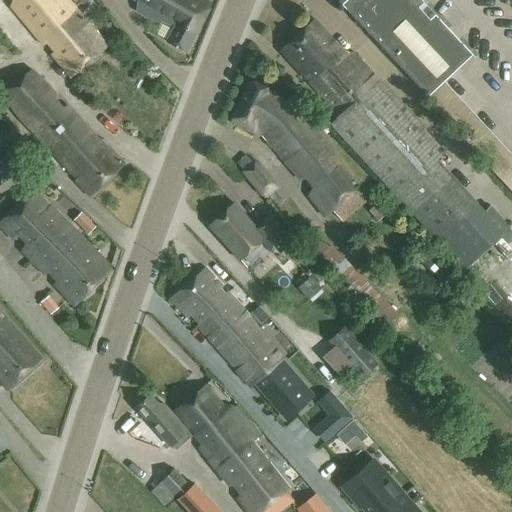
[(106,46),(66,0),(12,0),(13,0),(10,5),(42,44),(46,42),(54,51),(51,54),(70,77),(106,46)]
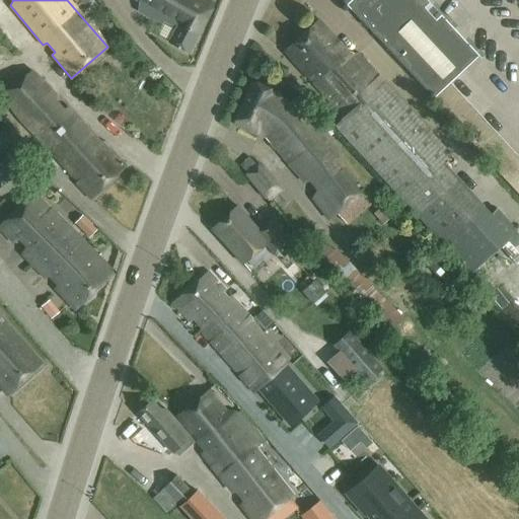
[(213,3),(207,0),(136,0),(140,3),(140,10),(163,23),(164,20),(176,26),(168,41),(189,53),(213,3)]
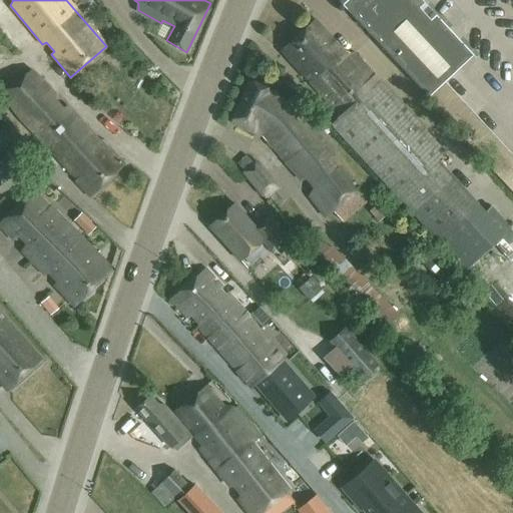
[(431,100),(447,84),(477,57),(423,0),(341,0),(340,2),(431,100)]
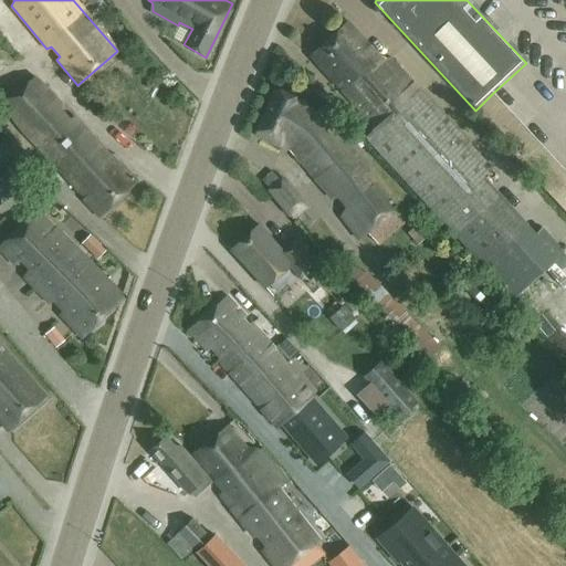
[(348,23),(312,58),(375,126),(364,136),(513,299),(565,251),(543,227),(536,233),(484,177),(492,169),(390,59),(378,56),(348,23)]
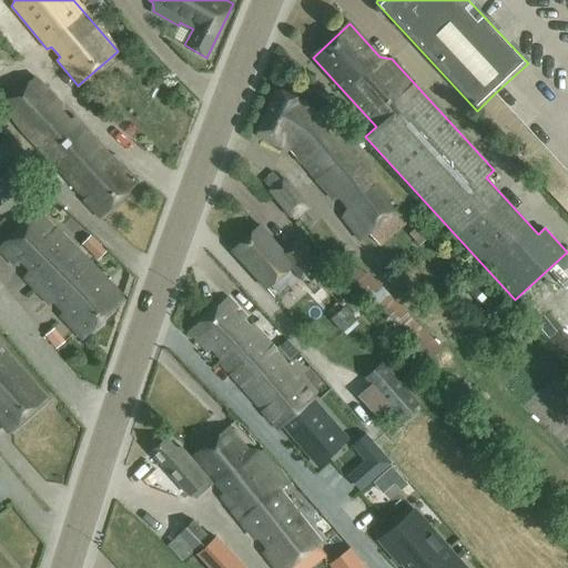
[(119,164),(74,117),(68,117),(61,109),(62,103),(37,75),(1,104),(60,171),(82,195),(82,200),(100,217),(138,182),(120,163),(119,164)]
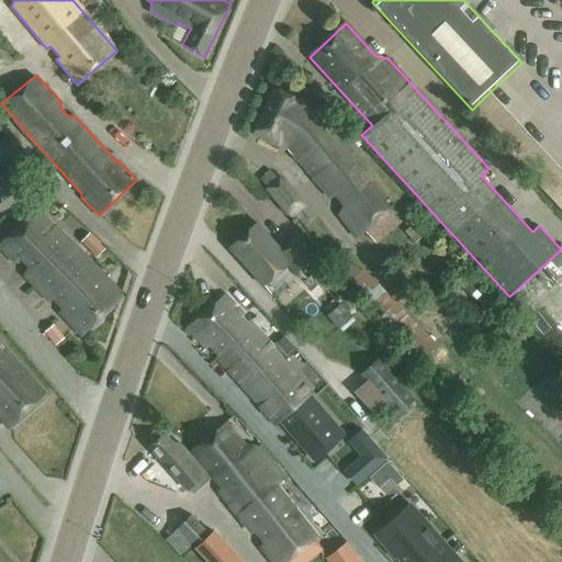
[(313,111),(301,101),(278,89),(254,133),(284,149),(288,147),(293,153),(292,155),(329,198),(336,194),(345,205),(339,214),(356,237),(364,232),(377,244),(401,224),(390,212),(391,210),(390,209),(361,172),(364,169),(317,108),(313,111)]
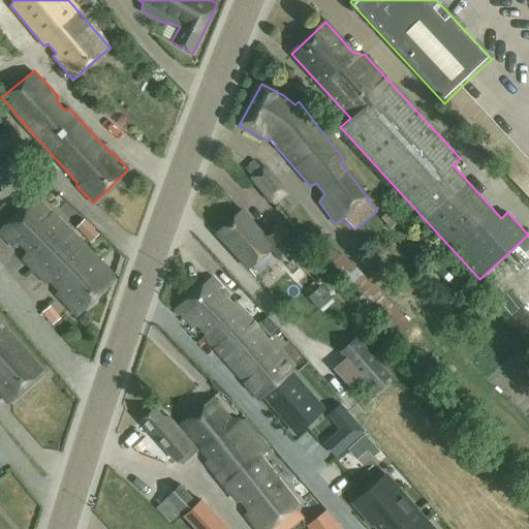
[(0,187),(1,187),(23,170),(3,144),(0,139),(0,187)]
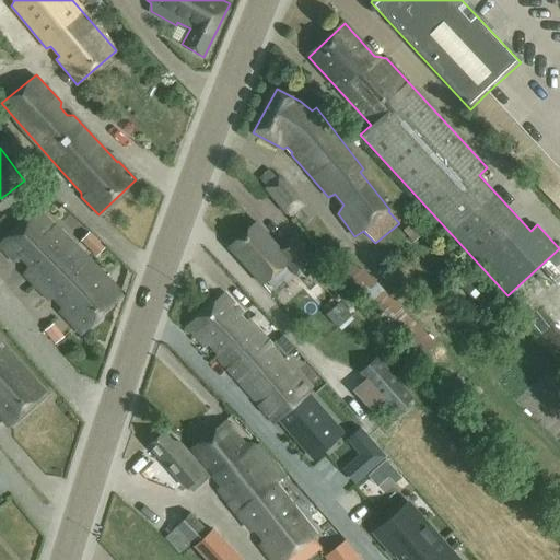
[(277,183),(265,190),(281,216),(294,207),(277,183)]
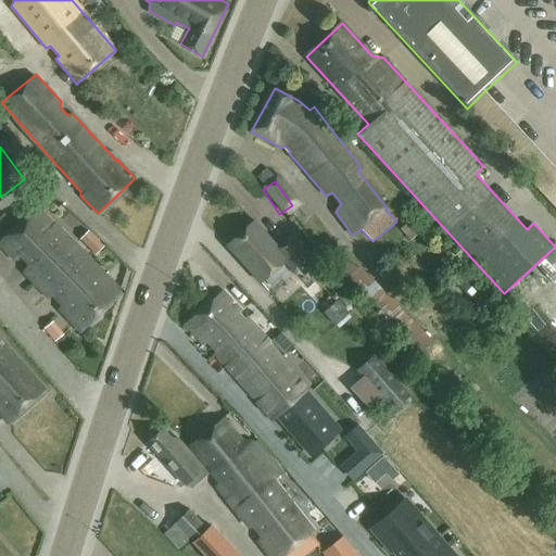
[(51,215),(73,235),(80,226),(59,206),(51,215)]
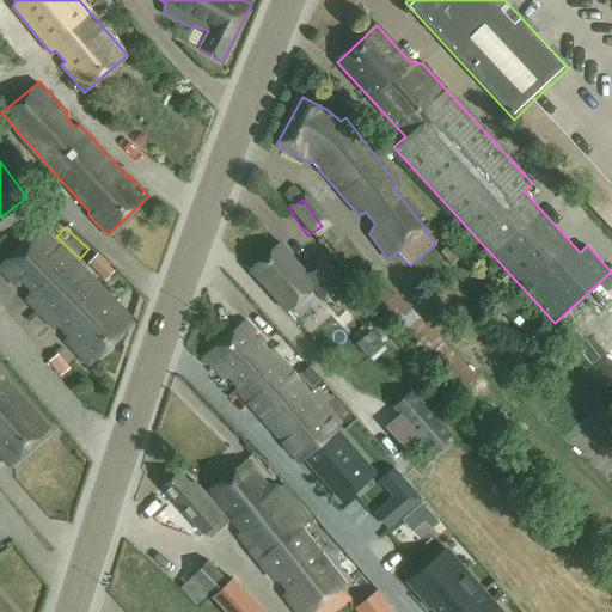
[(37,230),(0,265),(0,268),(16,286),(23,280),(32,289),(26,299),(53,328),(59,324),(68,335),(66,338),(89,365),(134,322),(83,269),(37,230)]
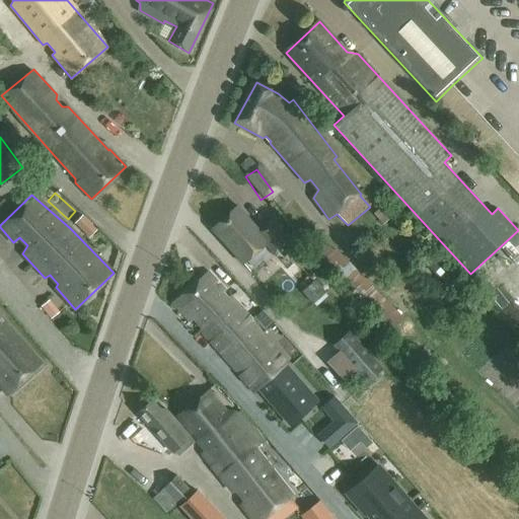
[(384,204),(373,213),(382,224),(393,215),(384,204)]
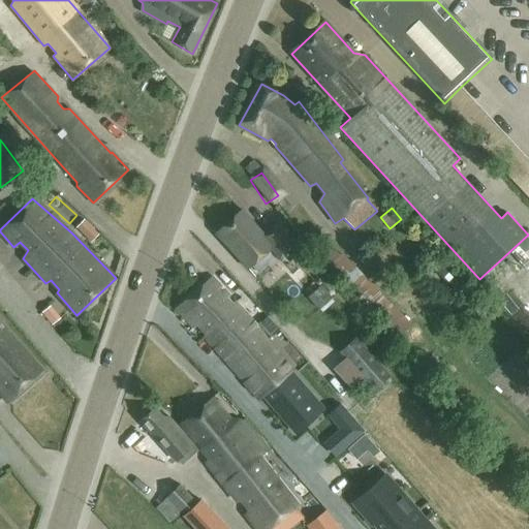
[(263,234),(242,210),(216,234),(247,269),(270,248),(279,258),(297,243),(277,222),(263,234)]
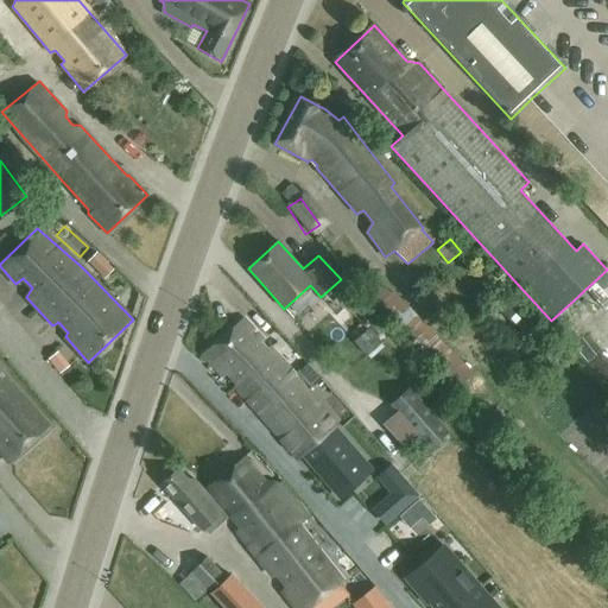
[(105,261),(96,253),(89,260),(97,270),(105,261)]
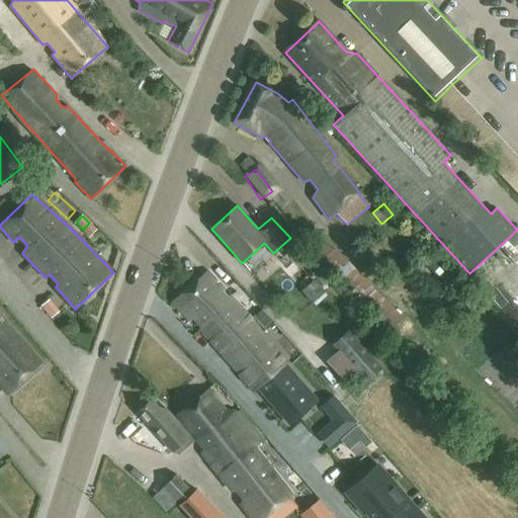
[(389,221),(377,229),(386,242),(398,233),(389,221)]
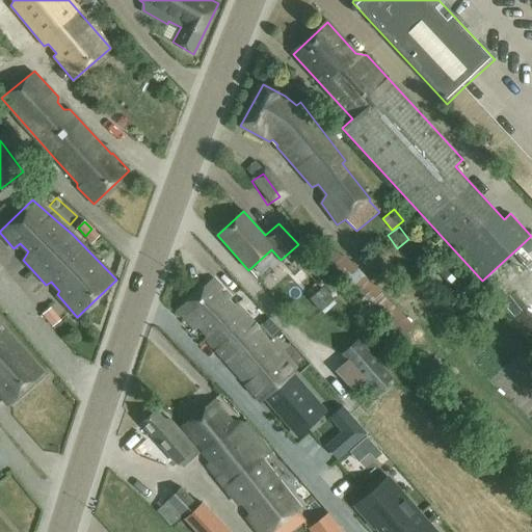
[(91,243),(99,236),(91,229),(85,236),(91,243)]
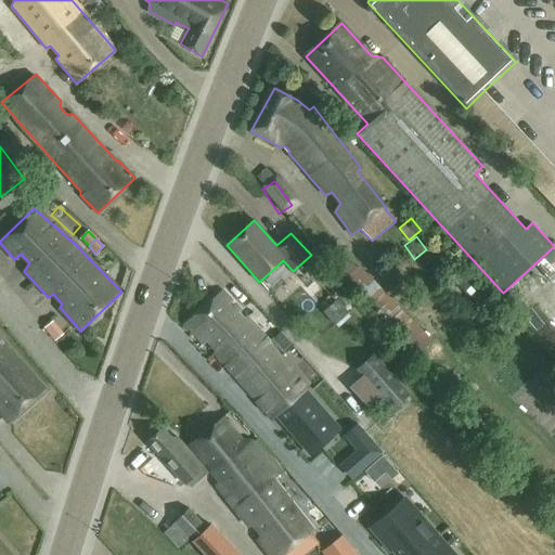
[(287,275),(265,293),(274,305),(297,287),(287,275)]
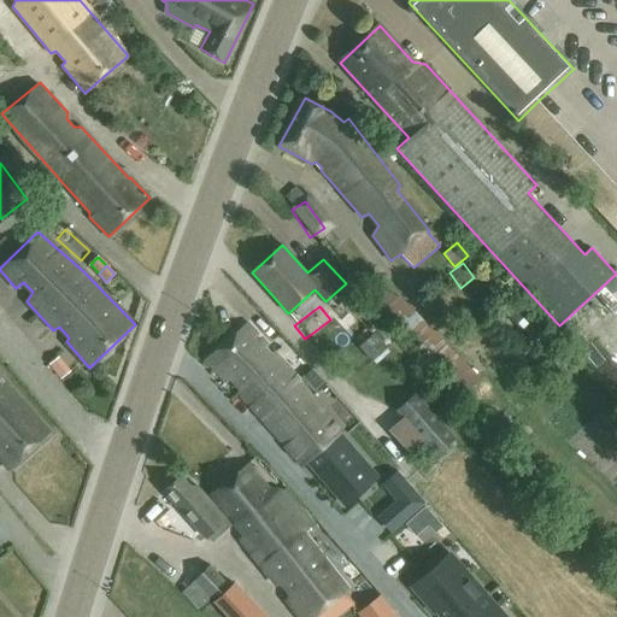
[(247,323),(206,359),(227,382),(231,378),(239,388),(238,392),(301,464),(306,460),(345,505),(378,476),(339,432),(304,387),(272,351),(270,353),(265,348),(268,346),(247,323)]
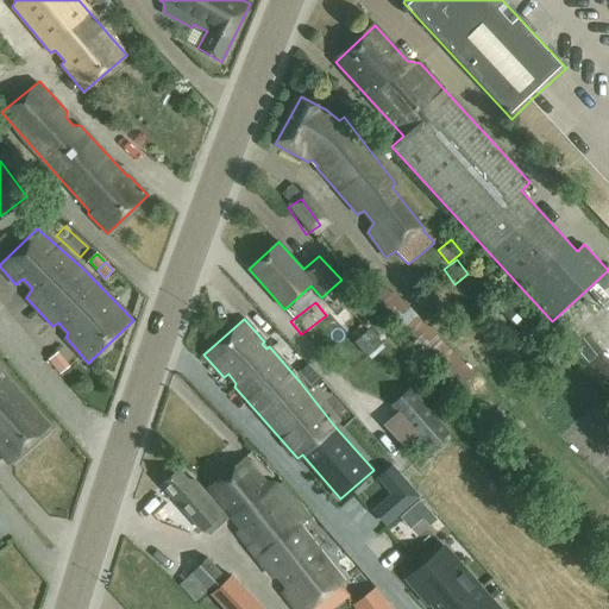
[(368,357),(383,343),(370,328),(353,341),(368,357)]
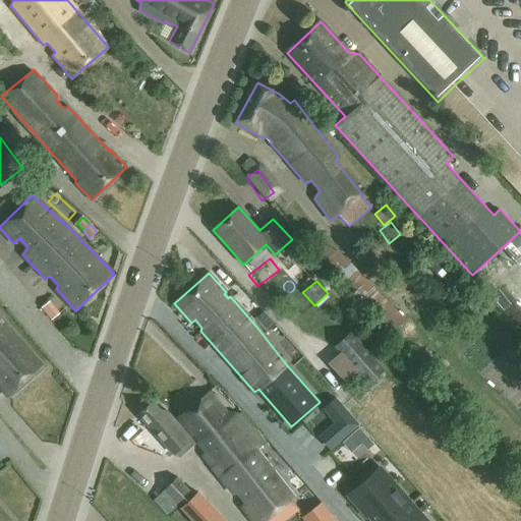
[(40,365),(0,320),(0,387),(6,395),(40,365)]
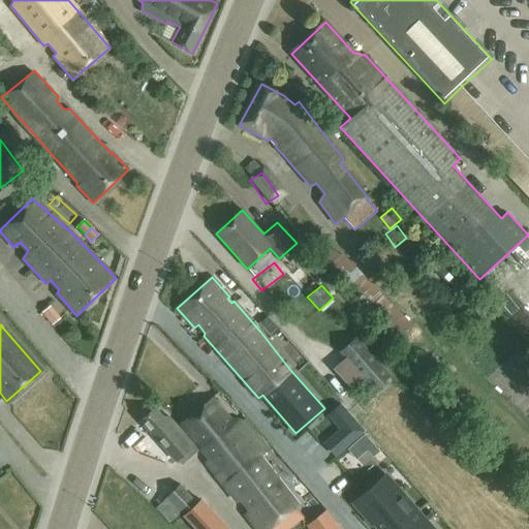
[(356,336),(339,352),(373,392),(391,375),(356,336)]
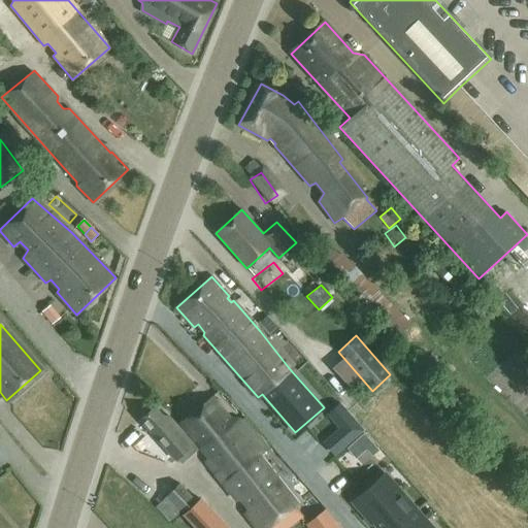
[(221,482),(260,452),(261,447),(239,420),(229,419),(212,397),(179,423),(207,458),(205,462),(221,482)]
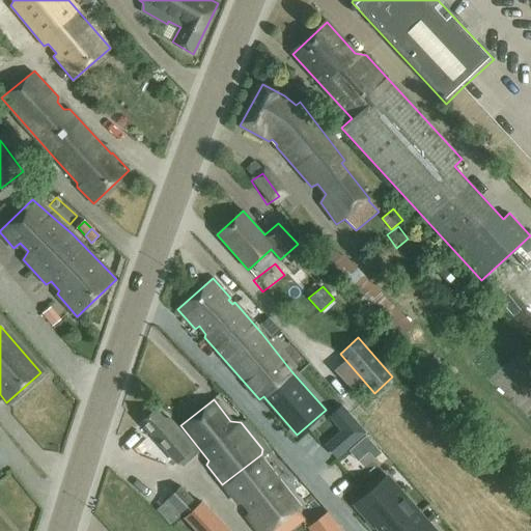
[(165,419),(156,409),(140,423),(176,464),(178,463),(183,467),(199,452),(168,417),(165,419)]
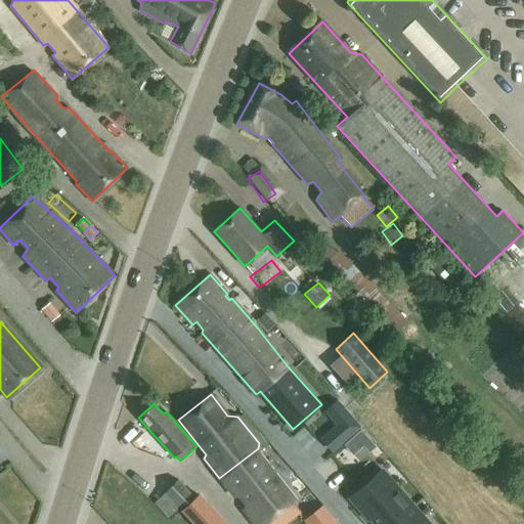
[(343,440),(358,426),(346,412),(344,413),(331,426),(343,440)]
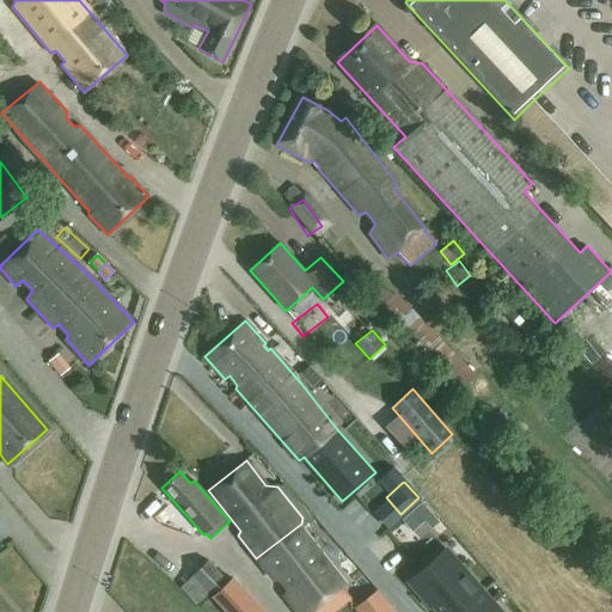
[(440,522),(433,515),(424,521),(432,530),(440,522)]
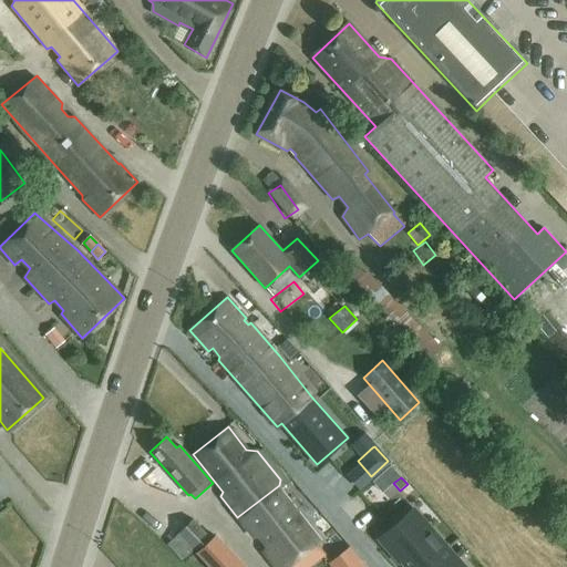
[(320,542),(279,485),(237,517),(253,537),(261,533),(269,544),(264,552),(275,566),(306,566),(323,554),(316,544),(320,542)]
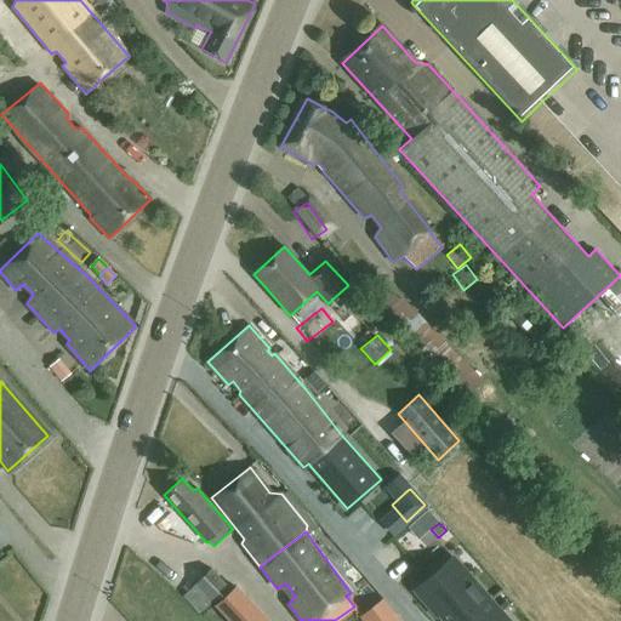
[(473,620),(490,607),(442,552),(405,585),(437,620),(473,620)]
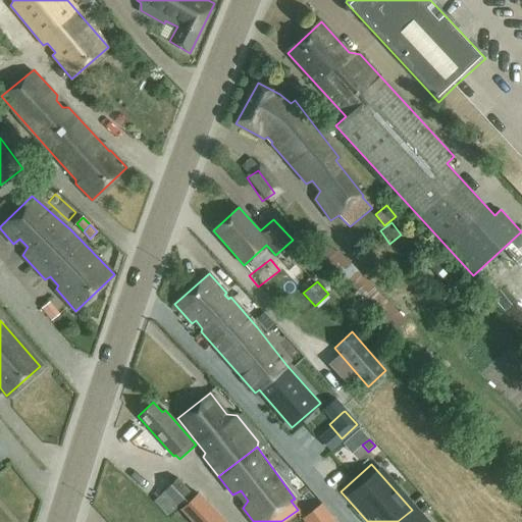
[(173,481),(163,490),(153,501),(168,516),(193,493),(177,477),(173,481)]
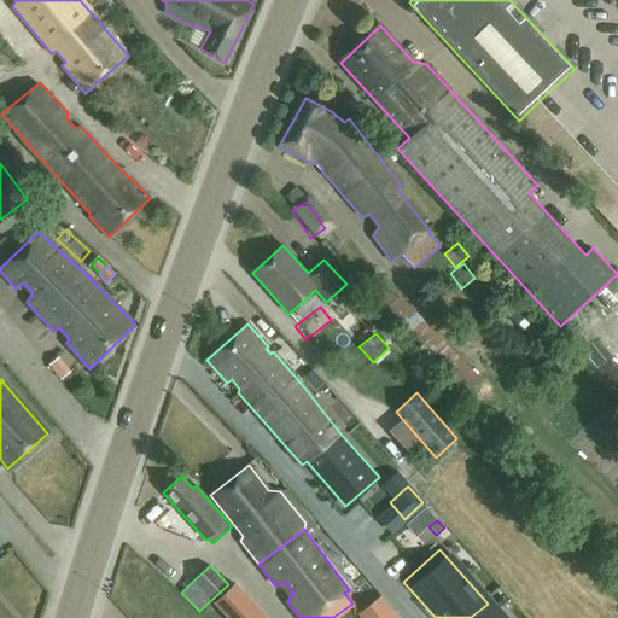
[(266,617),(235,584),(215,602),(229,617),(266,617)]
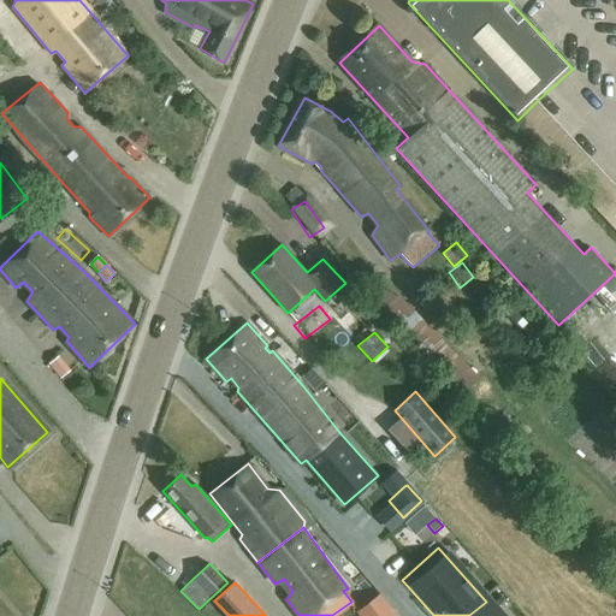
[(497,615),(486,602),(469,615),(497,615)]
